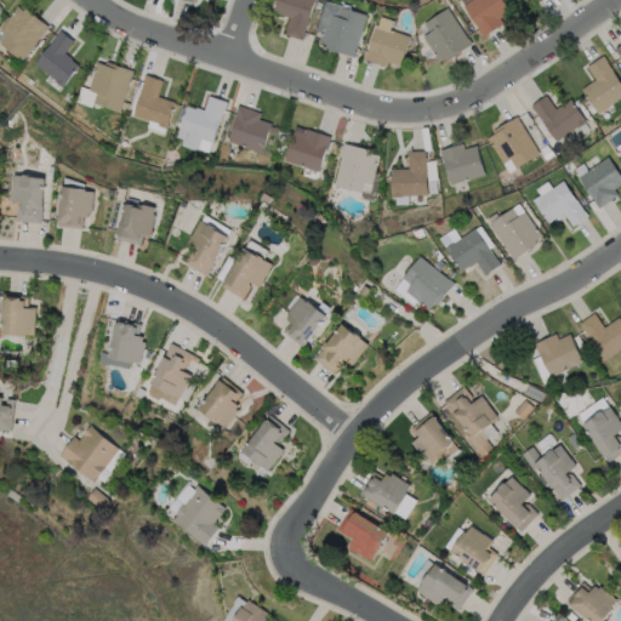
[(317,0),(303,41),(286,36),(291,18),(274,13),(278,0),(317,0)]
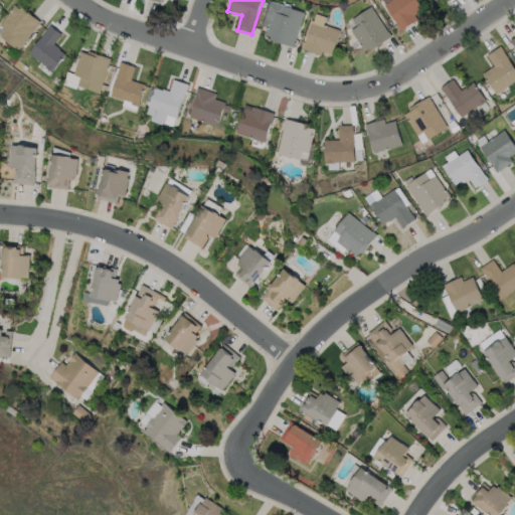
[(418,20),(401,32),(397,25),(397,24),(385,6),(393,0),(416,0),(424,10),(415,16),(418,20)]
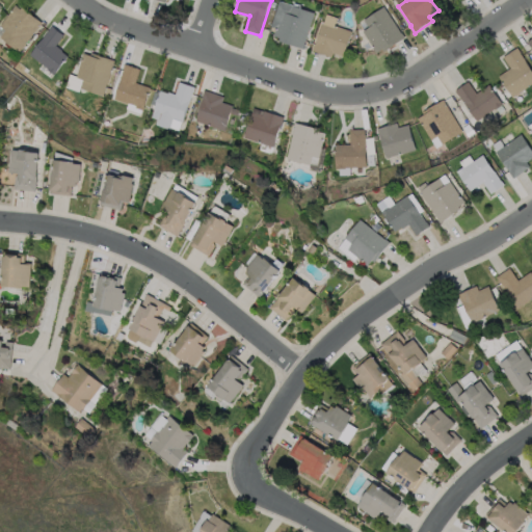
[(314,12),(303,43),(304,44),(302,48),(278,41),(280,37),(272,35),(275,28),(270,26),(278,1),(314,12)]
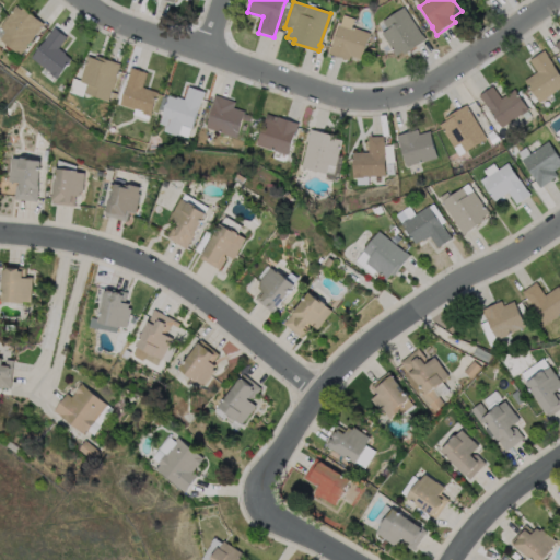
[(14,4),(20,10),(22,7),(43,23),(18,55),(0,39),(0,35),(4,31),(0,27),(0,23),(11,10),(10,10),(14,4)]
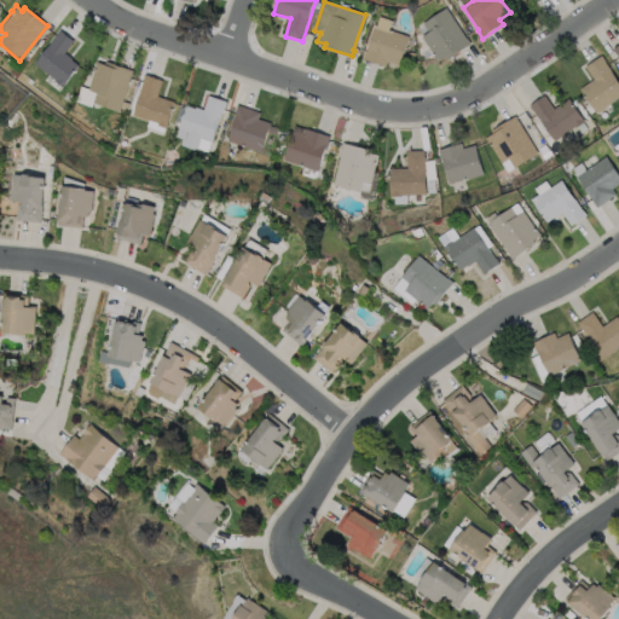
[(446,7),(466,38),(467,38),(470,44),(446,59),(444,57),(437,62),(433,56),(434,56),(421,36),(428,32),(422,23),(446,7)]
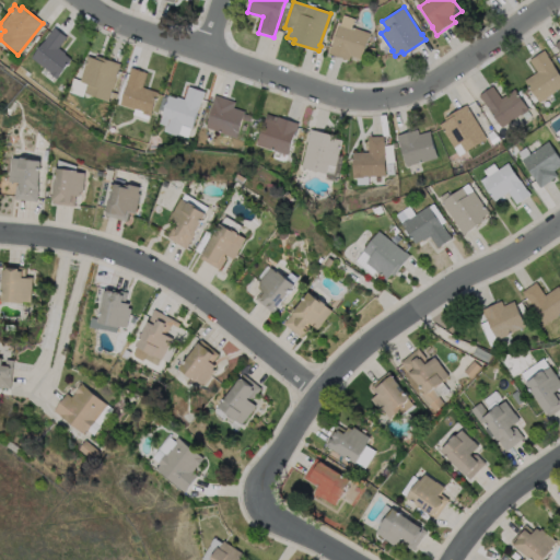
[(370,33),(361,59),(350,55),(349,60),(328,53),(330,45),(331,46),(339,22),(370,33)]
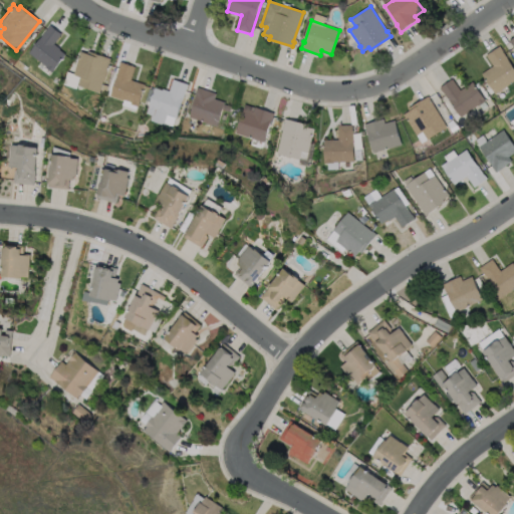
[(64,54),(50,72),(43,66),(26,52),(49,24),(60,33),(53,43),(59,48),(58,49),(64,54)]
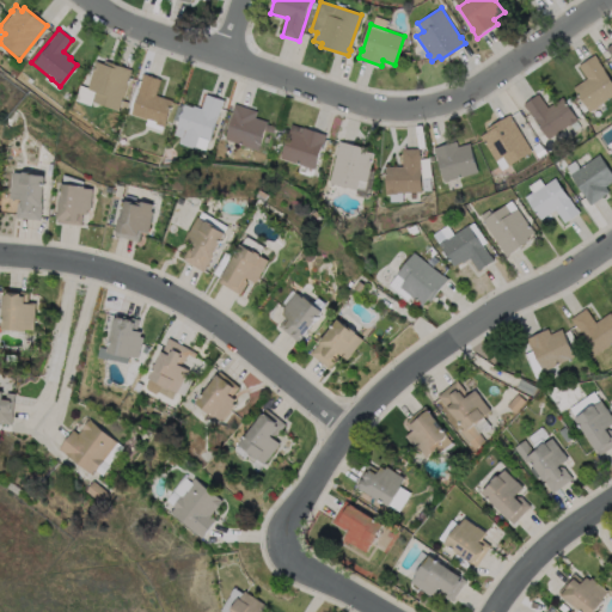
[(611,81),(611,95),(588,112),(573,87),(586,78),(577,66),(594,55),(598,60),(611,81)]
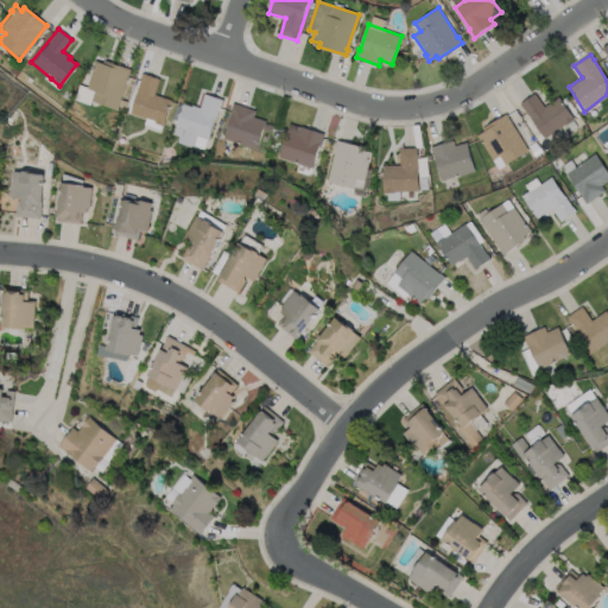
[(102,59),(130,69),(115,109),(89,100),(93,90),(84,88),(92,68),(90,68),(93,59),(101,63),(102,59)]
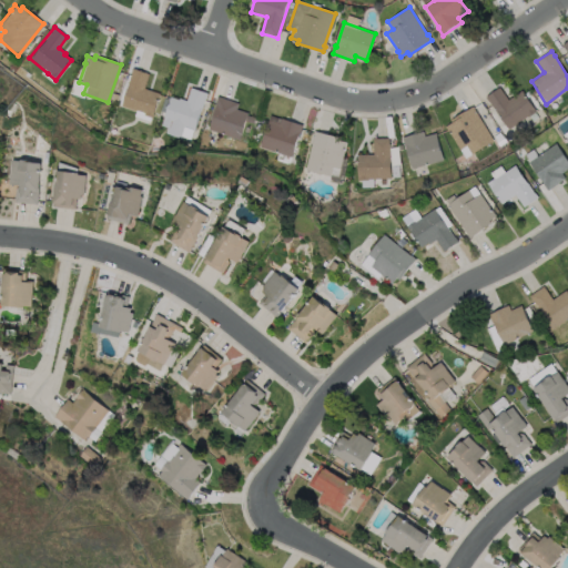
[(159,93),(151,117),(142,114),(142,113),(120,105),(130,73),(130,72),(131,68),(148,73),(143,88),(159,93)]
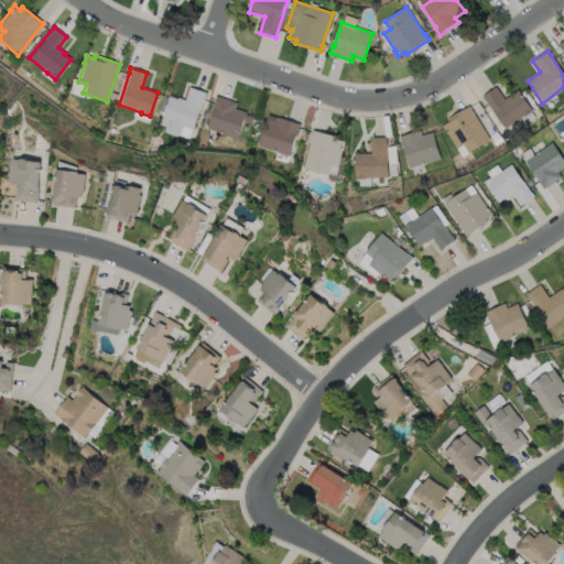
[(68,94),(83,96),(85,83),(72,80),(68,94)]
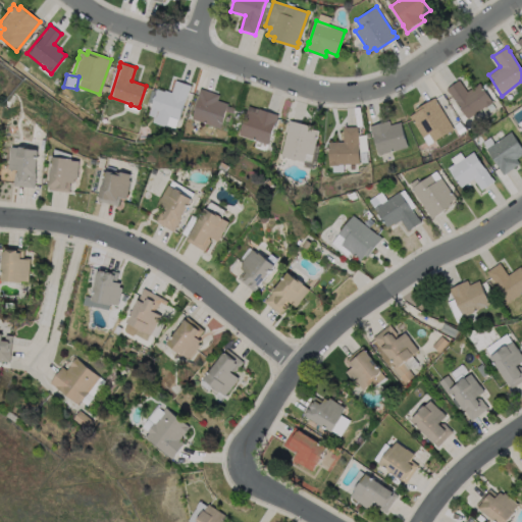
[(190,86),(188,91),(177,119),(168,116),(164,126),(151,122),(153,117),(146,115),(156,89),(163,91),(163,90),(170,92),(174,80),(190,86)]
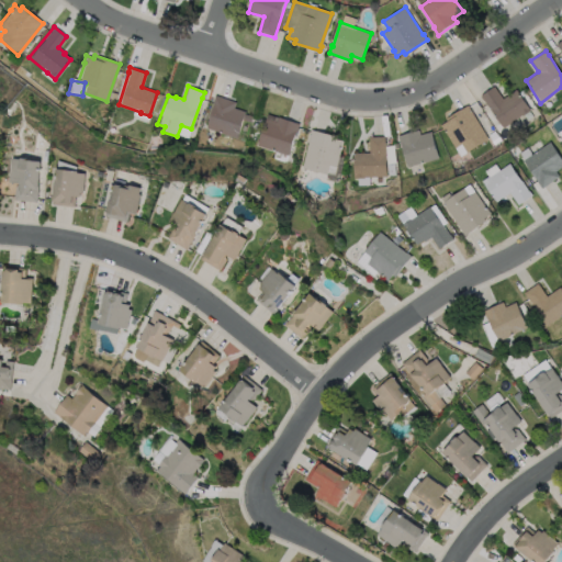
[(494,86),(502,99),(516,89),(530,110),(521,116),(520,115),(502,127),(483,100),(480,96),(494,86)]
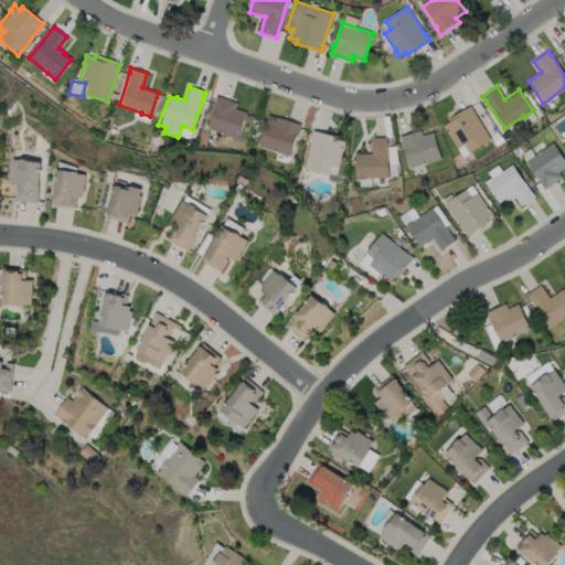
[(253,116),(252,123),(244,119),(237,139),(205,128),(213,105),(215,95),(236,102),(234,108),(246,112),(245,114),(253,116)]
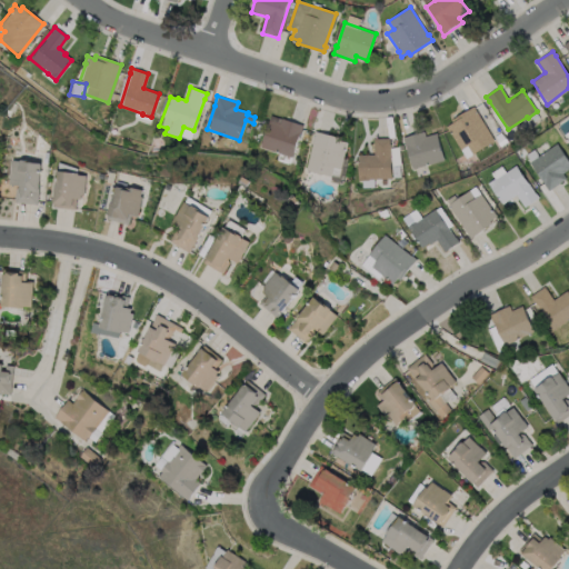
[(473,106),(493,141),(465,159),(446,127),(451,122),(450,120),(473,106)]
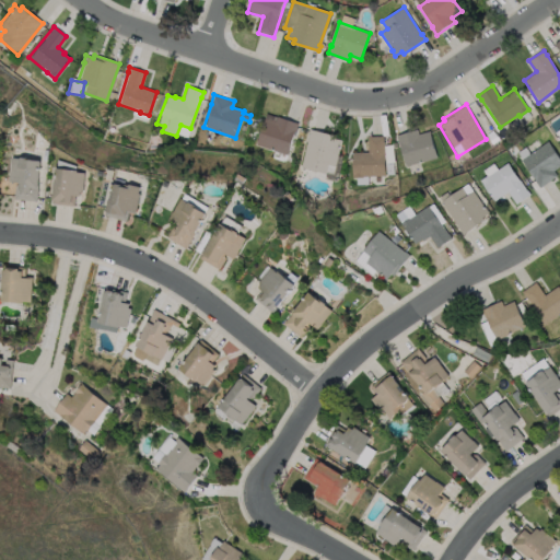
[(277,116),(298,124),(294,131),(293,131),(286,154),(255,144),(264,118),(275,121),(277,116)]
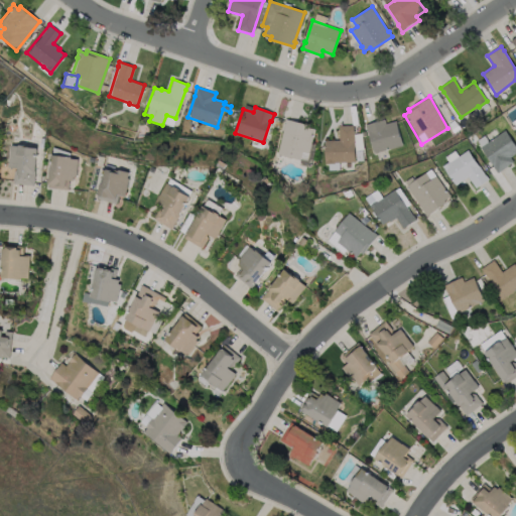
[(314,128),(313,135),(312,135),(308,152),(301,150),(299,159),(276,153),(284,123),(283,123),(284,118),(308,124),(307,127),(314,128)]
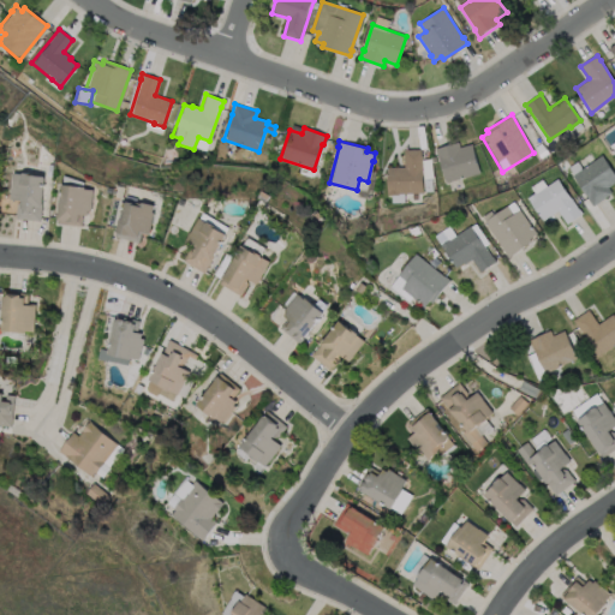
[(457,142),(458,147),(471,143),(478,172),(461,177),(463,179),(458,180),(457,179),(445,181),(437,156),(436,156),(434,148),(443,145),(448,144),(457,142)]
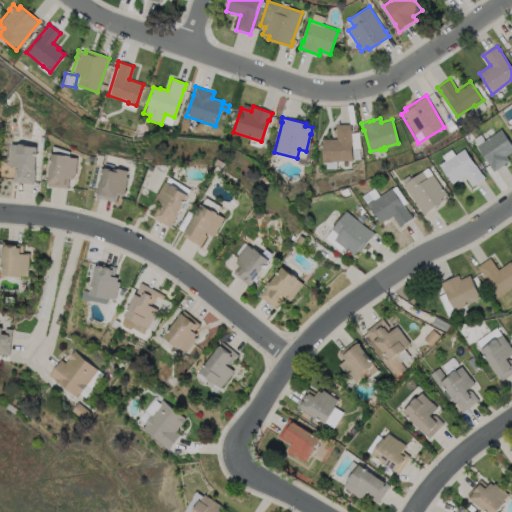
[(330,162),(321,162),(321,139),(335,139),(335,124),(350,124),(351,160),(330,161),(330,162)]
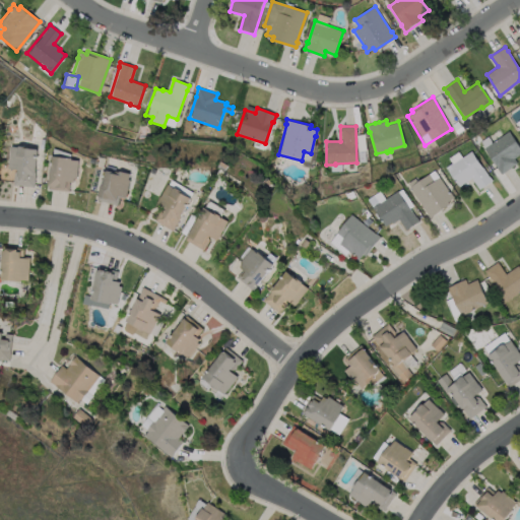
[(518,163),(502,174),(497,168),(498,167),(484,148),(509,131),(519,145),(519,154),(515,158),(518,163)]
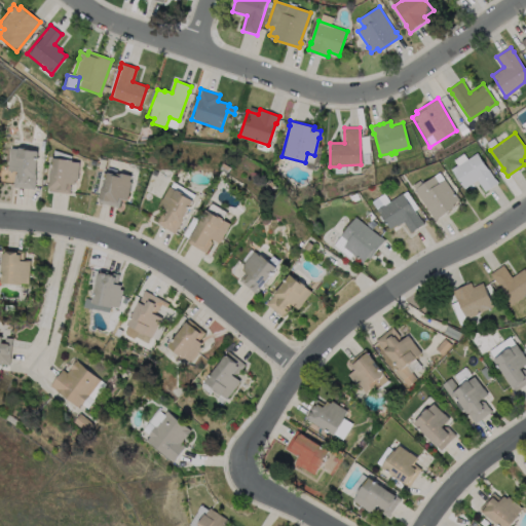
[(27,148),(27,150),(38,151),(34,189),(13,187),(14,175),(19,171),(7,170),(9,147),(19,148),(20,147),(27,148)]
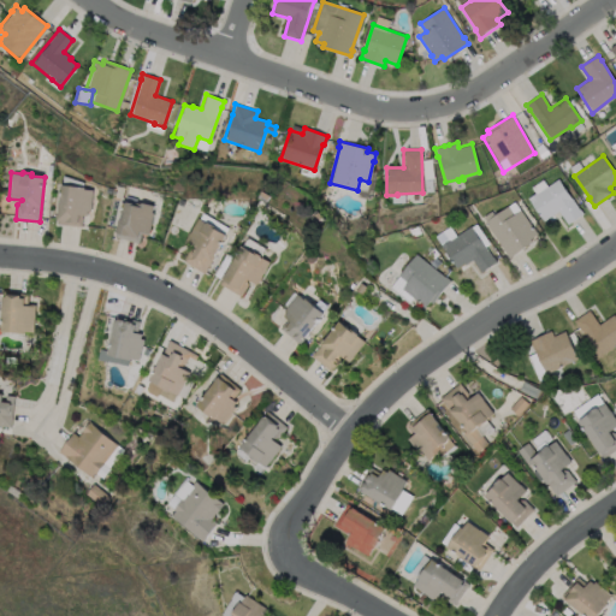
[(558,178),(580,209),(581,209),(584,213),(568,224),(558,211),(544,220),(528,199),(537,193),(538,194),(558,178)]
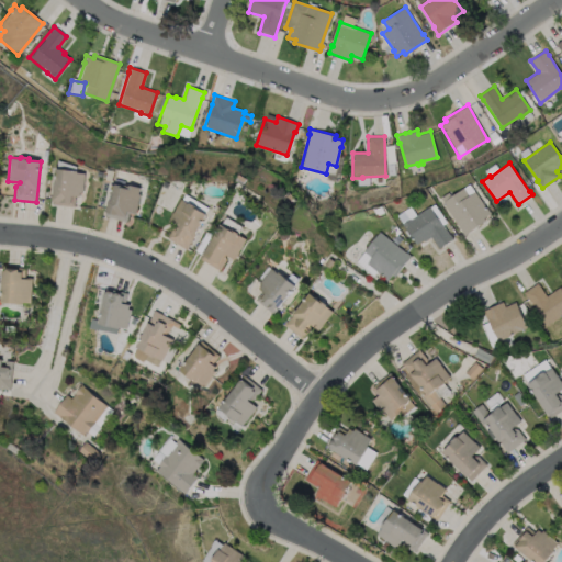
[(86,173),(83,192),(81,192),(80,195),(76,195),(75,206),(52,204),(56,168),(78,170),(78,172),(86,173)]
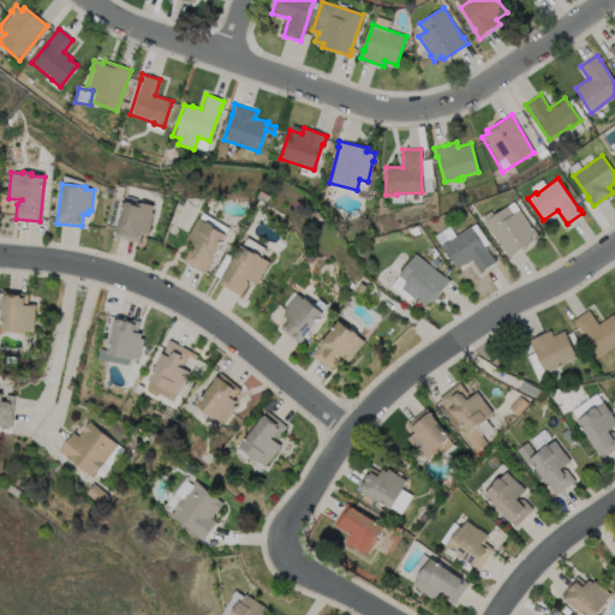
[(129,201),(133,202),(133,204),(142,206),(142,202),(154,206),(153,213),(154,213),(149,232),(142,231),(138,242),(115,236),(119,219),(123,219),(125,213),(121,212),(125,202),(127,202),(129,201)]
